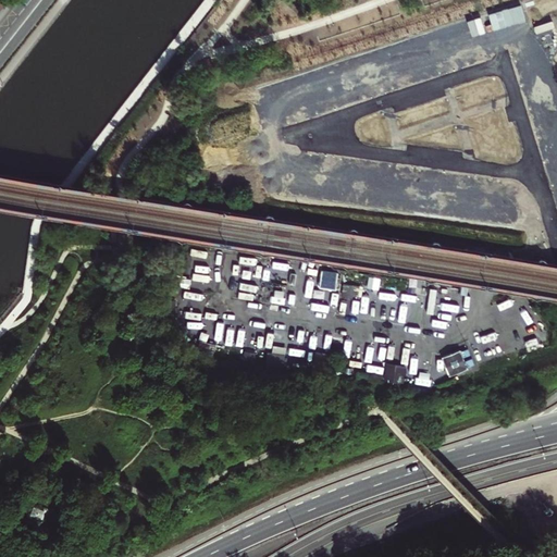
[(280,280),(281,265),(273,265),(271,279),(280,280)]
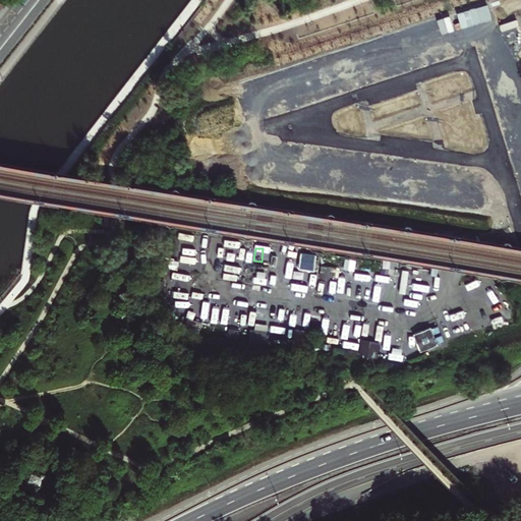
[(316,256),(300,254),(298,268),(315,270),(316,256)]
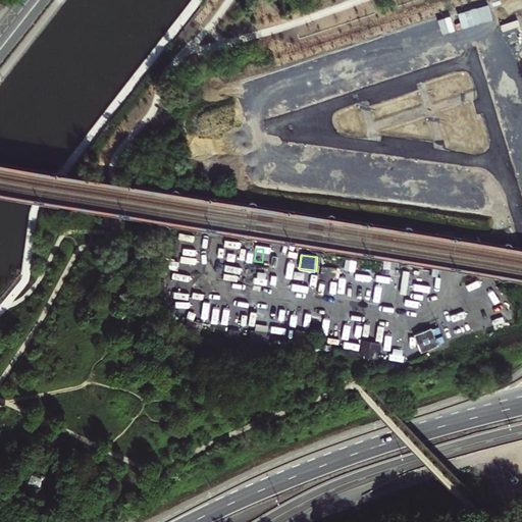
[(323,265),(317,294),(333,297),(340,268),(323,265)]
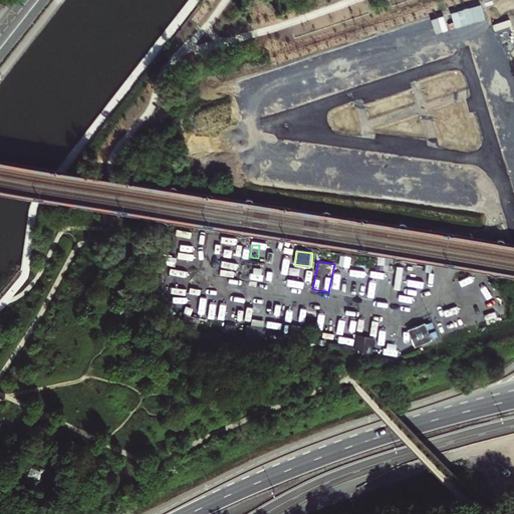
[(368,298),(390,299),(391,270),(368,269),(368,277),(354,276),(353,293),(368,294),(368,298)]
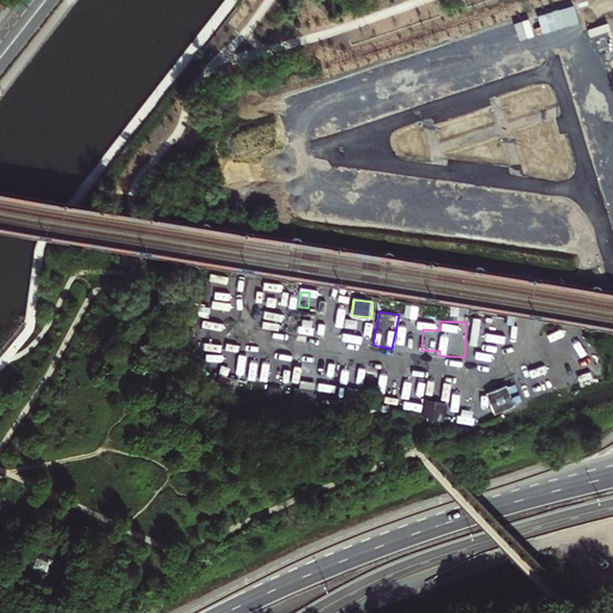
[(319,389),(335,390),(338,370),(320,369),(319,389)]
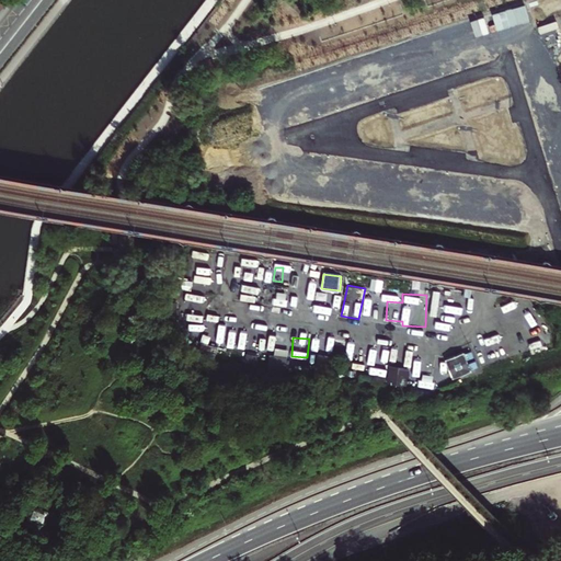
[(318,340),(316,364),(329,365),(331,342),(318,340)]
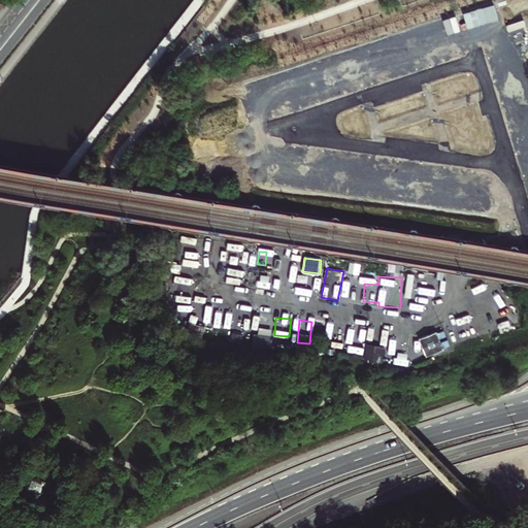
[(340,340),(341,326),(327,325),(326,339),(340,340)]
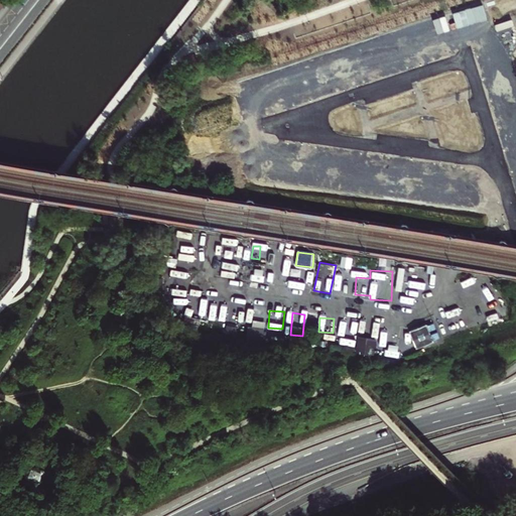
[(421,328),(412,331),(418,348),(433,341),(427,325),(421,328)]
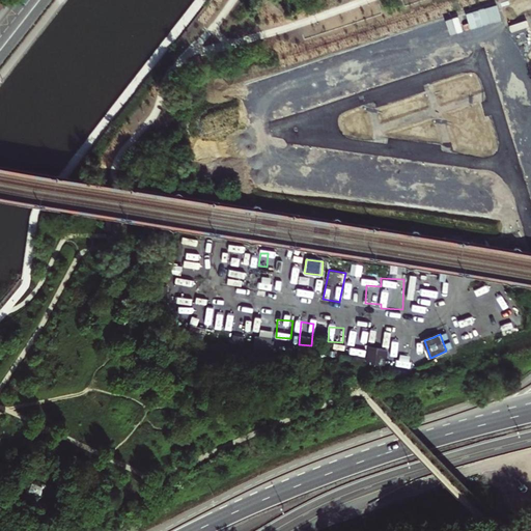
[(273,339),(255,337),(254,350),(272,352),(273,339)]
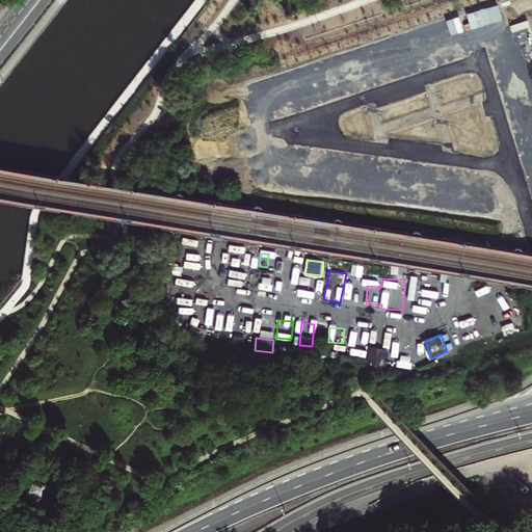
[(387,354),(381,354),(381,350),(377,349),(376,365),(386,366),(387,354)]
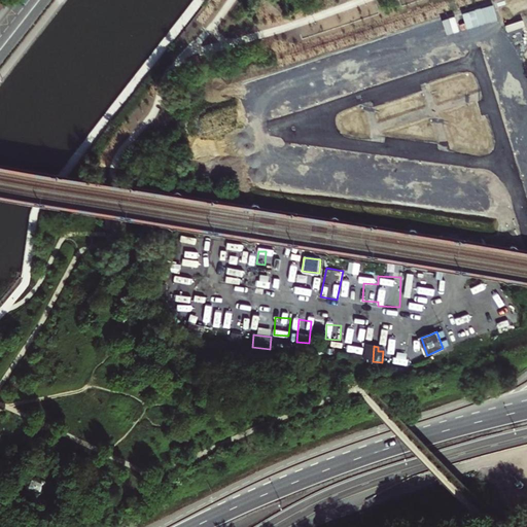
[(46,473),(42,472),(35,469),(33,476),(30,477),(26,485),(28,487),(25,494),(36,498),(39,492),(41,492),(45,482),(44,480),(45,477),(46,473)]
